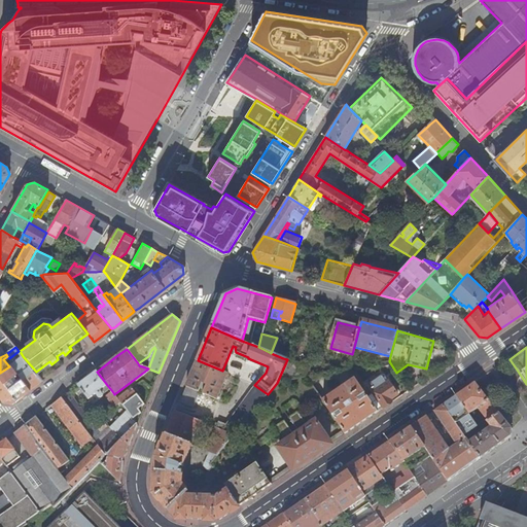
[(22,378),(30,389),(34,386),(42,380),(36,372),(23,356),(10,364),(10,365),(16,373),(22,378)]
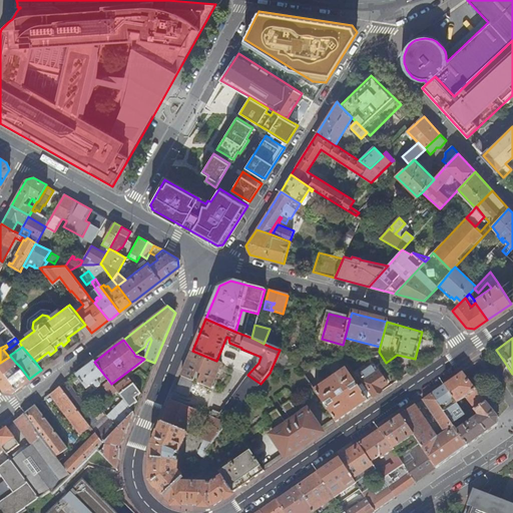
[(221,364),(216,361),(192,351),(175,392),(187,396),(194,379),(199,380),(197,383),(210,389),(221,364)]
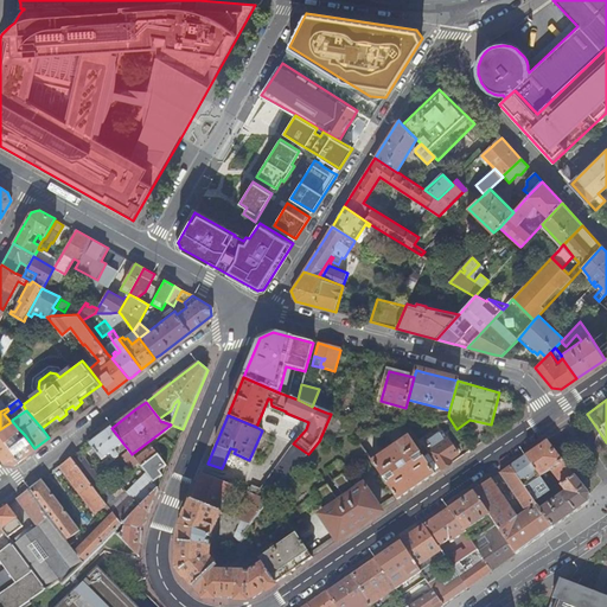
[(11,422),(0,429),(0,457),(5,462),(14,464),(29,453),(34,448),(25,435),(16,442),(11,436),(19,429),(12,421),(11,422)]
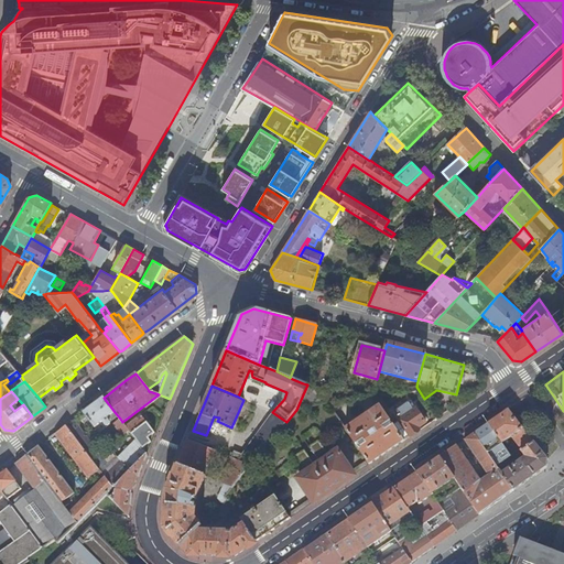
[(97,402),(84,412),(99,432),(101,430),(98,425),(102,422),(106,426),(107,426),(110,424),(110,422),(108,419),(115,412),(104,398),(97,402)]
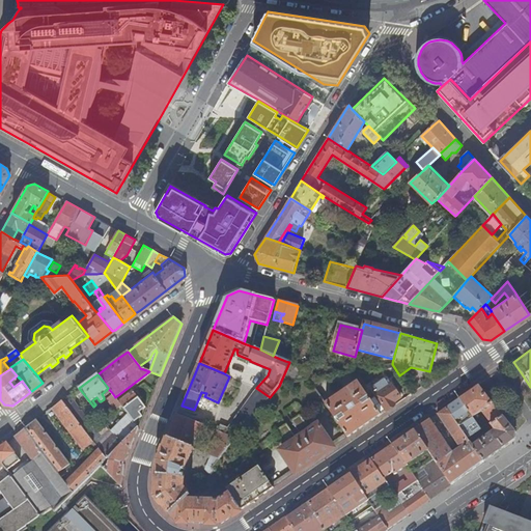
[(381,415),(395,406),(394,403),(400,398),(391,385),(389,387),(384,380),(371,389),(375,396),(370,400),(381,415)]
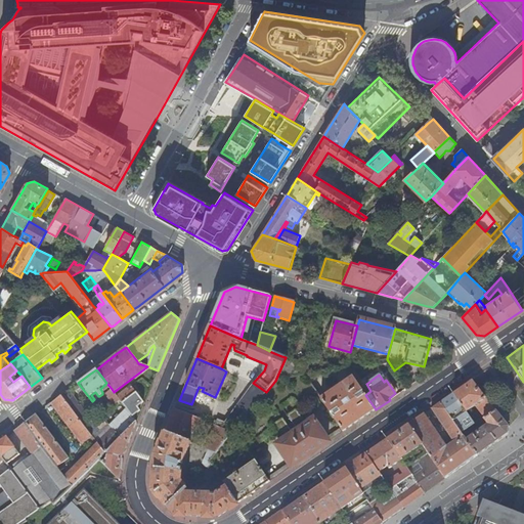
[(343,431),(376,409),(365,395),(358,400),(355,396),(362,391),(353,377),(321,398),(331,412),(339,408),(341,411),(334,417),(335,419),(341,427),(343,431)]
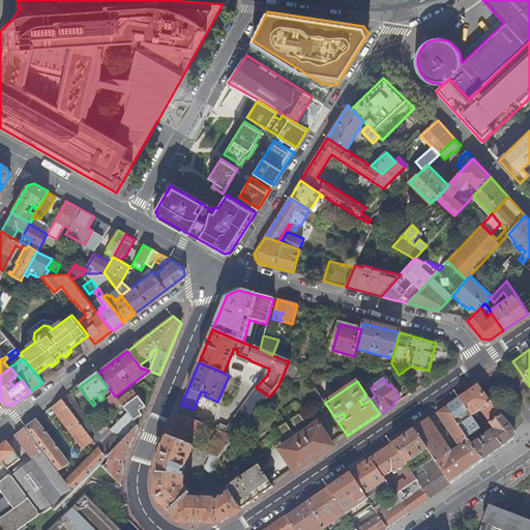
[(491,423),(502,415),(488,398),(477,385),(465,394),(459,399),(472,416),(481,410),(491,423)]
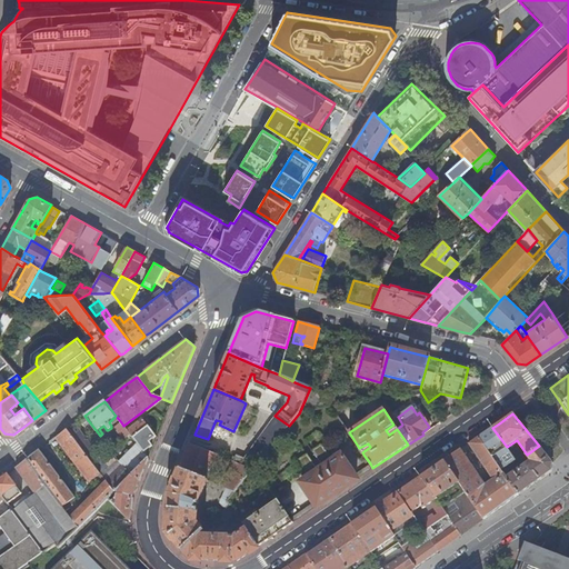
[(253,469),(255,467),(289,426),(275,416),(268,425),(243,457),(239,456),(238,458),(236,458),(235,461),(253,469)]
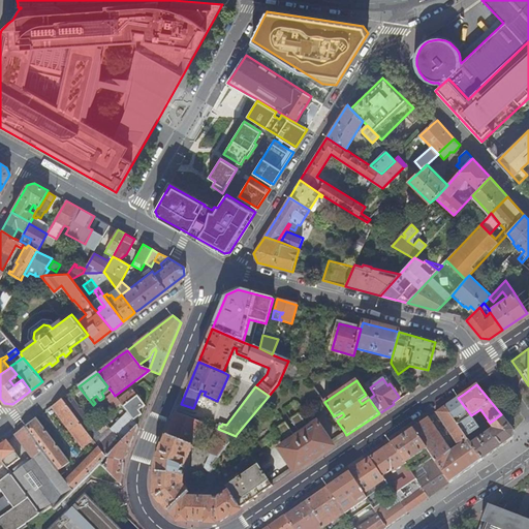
[(128,413),(134,421),(142,414),(139,411),(146,406),(133,390),(119,401),(123,406),(128,413)]
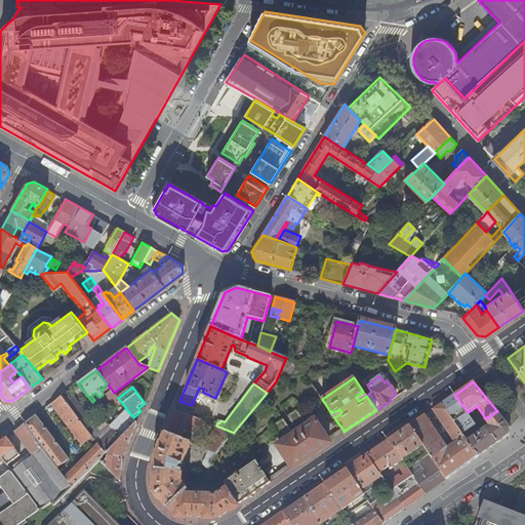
[(122,403),(118,398),(114,393),(112,390),(107,394),(107,398),(115,409),(122,403)]
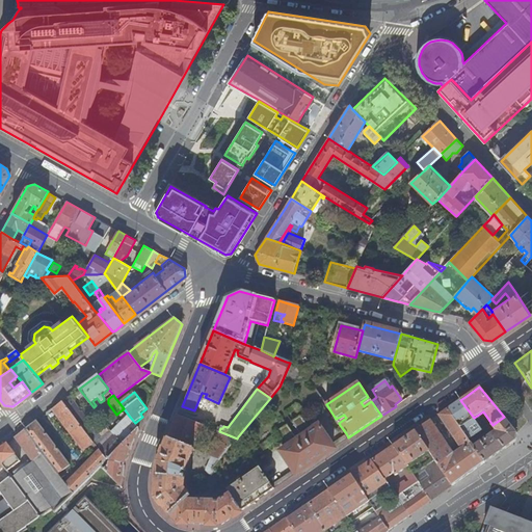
[(70,396),(62,402),(88,437),(96,431),(70,396)]
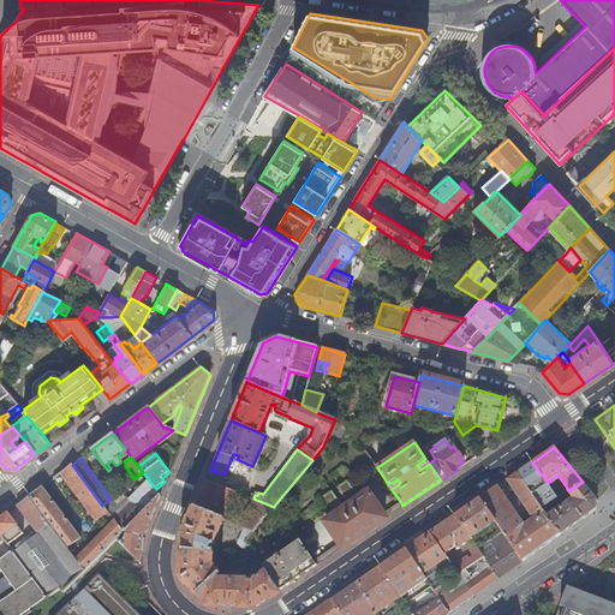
[(548,483),(532,463),(517,473),(526,488),(531,484),(536,491),(548,483)]
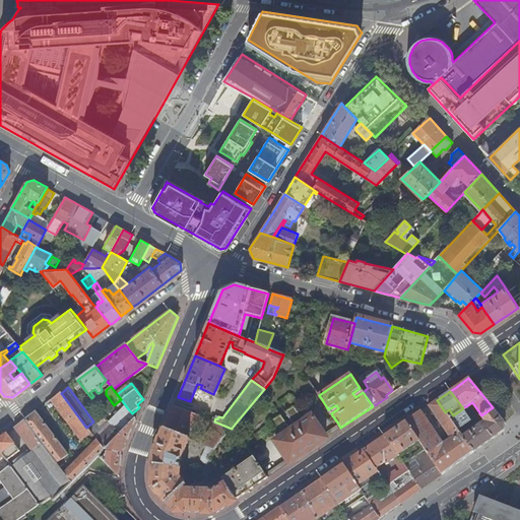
[(102,453),(105,450),(93,436),(90,432),(88,430),(86,428),(61,393),(49,401),(52,405),(53,404),(82,442),(88,437),(90,440),(91,439),(94,443),(67,470),(63,464),(62,464),(60,462),(68,455),(36,411),(23,420),(72,482),(99,456),(102,453)]
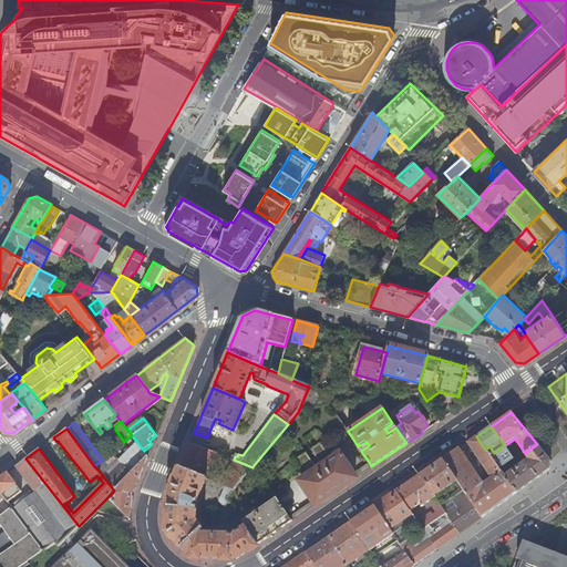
[(343,434),(323,447),(325,449),(326,447),(328,451),(330,449),(328,446),(334,442),(337,445),(339,443),(337,441),(342,436),(344,440),(347,439),(343,434)]
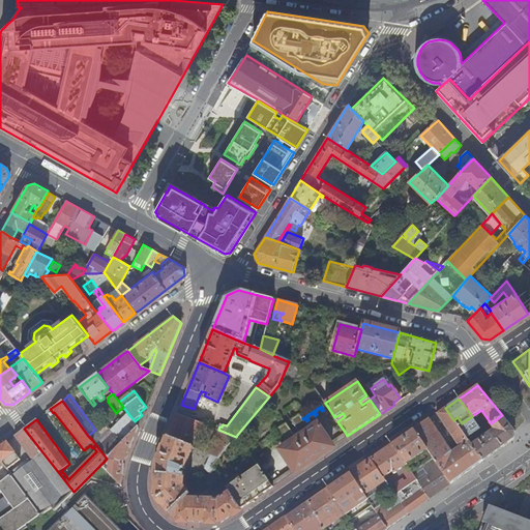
[(450,484),(482,462),(467,439),(453,420),(445,408),(436,414),(459,448),(457,449),(454,447),(452,449),(454,451),(451,453),(429,419),(413,430),(435,462),(450,484)]
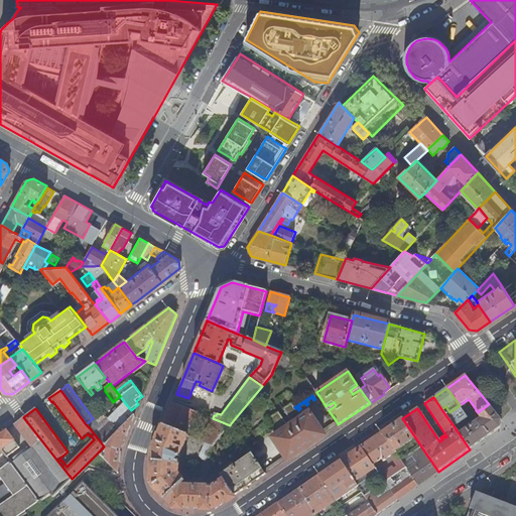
[(173,402),(170,410),(191,419),(194,420),(198,412),(173,402)]
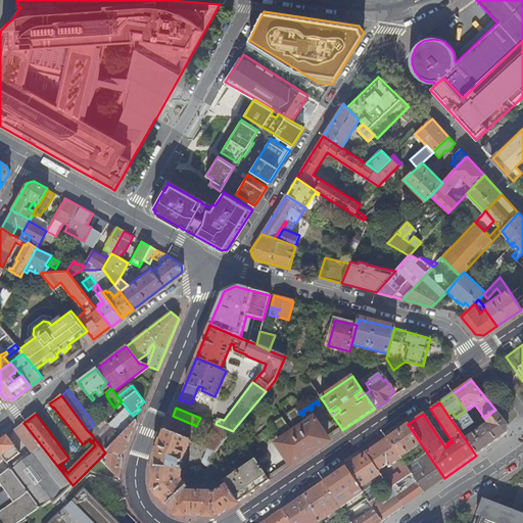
[(121,437),(137,421),(133,416),(127,409),(110,425),(121,437)]
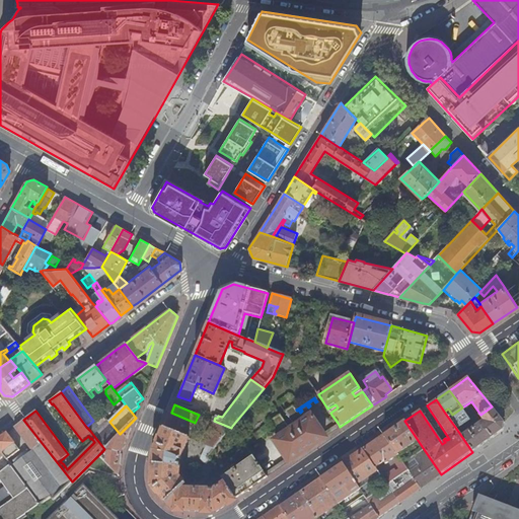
[(287,457),(289,461),(325,437),(322,433),(310,416),(303,421),(297,411),(296,410),(293,405),(285,412),(287,416),(283,419),(280,415),(271,421),(274,425),(275,426),(282,436),(275,440),(275,441),(287,457)]
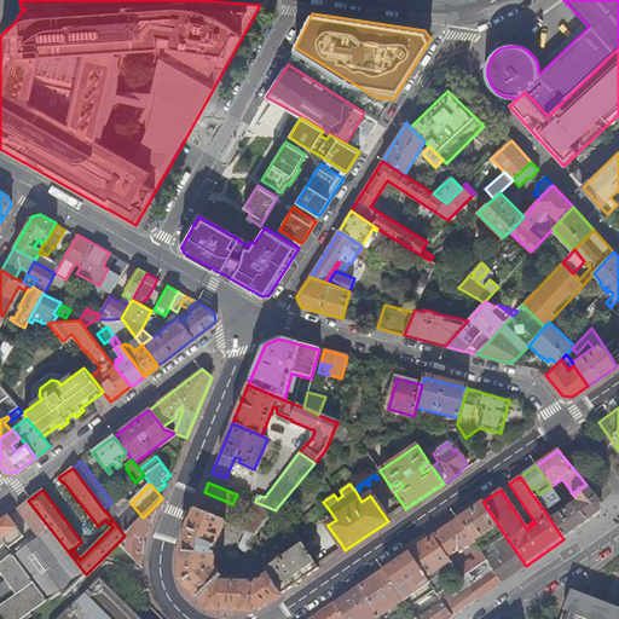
[(545,513),(563,539),(584,524),(600,514),(601,504),(586,485),(573,495),(561,502),(545,513)]
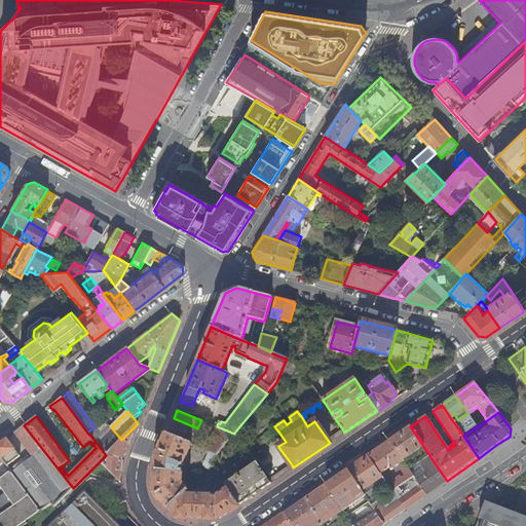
[(463,436),(477,426),(470,416),(460,422),(458,420),(454,414),(450,417),(463,436)]
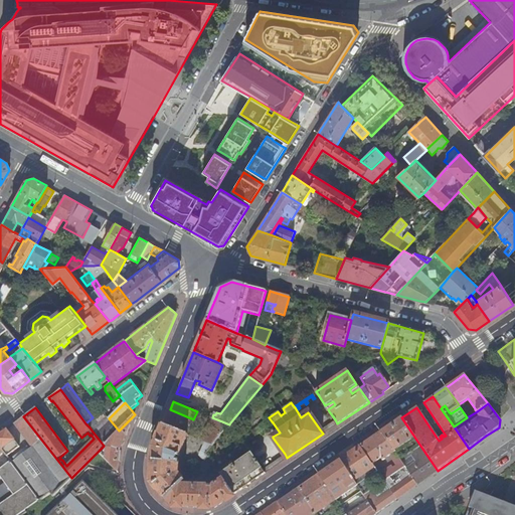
[(170,409),(163,425),(185,434),(191,418),(170,409)]
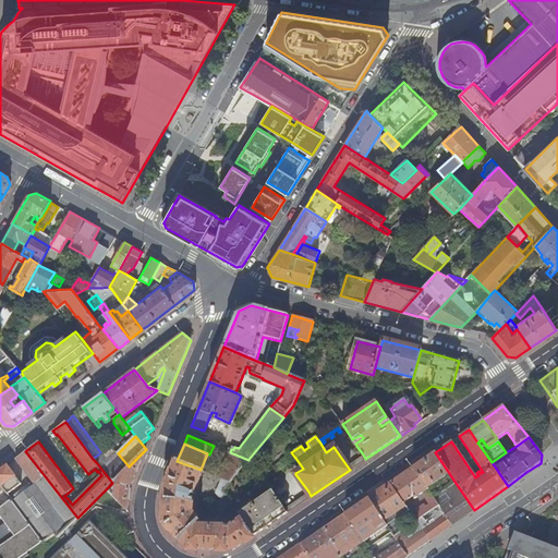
[(109,493),(128,512),(130,488),(133,481),(146,450),(146,449),(129,466),(113,482),(114,484),(113,488),(109,493)]
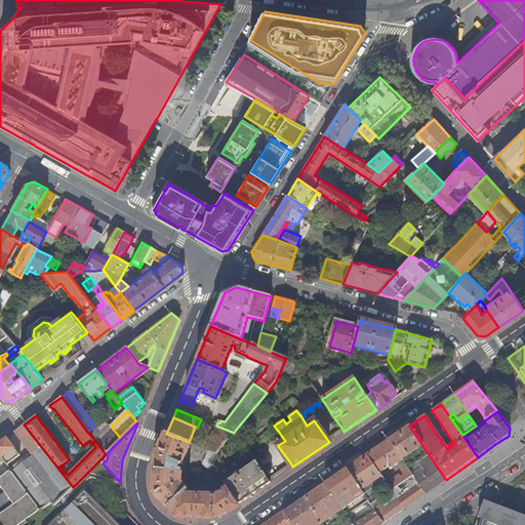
[(208,450),(216,454),(234,433),(216,426),(209,422),(207,428),(214,431),(205,449),(208,450)]
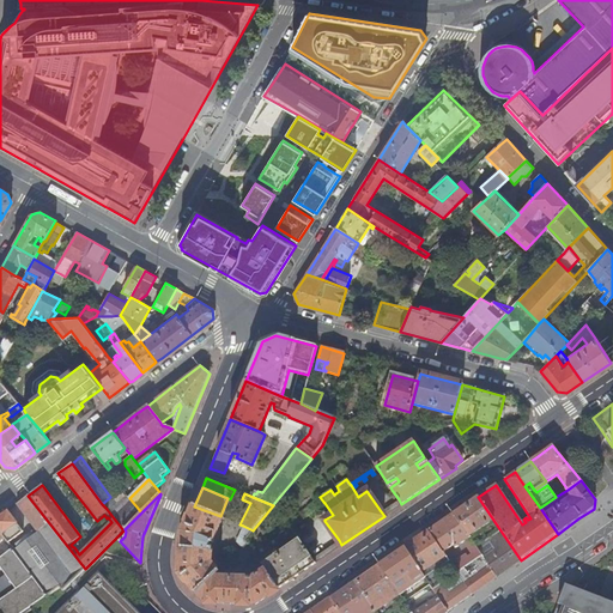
[(64,590),(85,569),(28,496),(17,504),(38,533),(14,551),(48,596),(60,588),(64,590)]
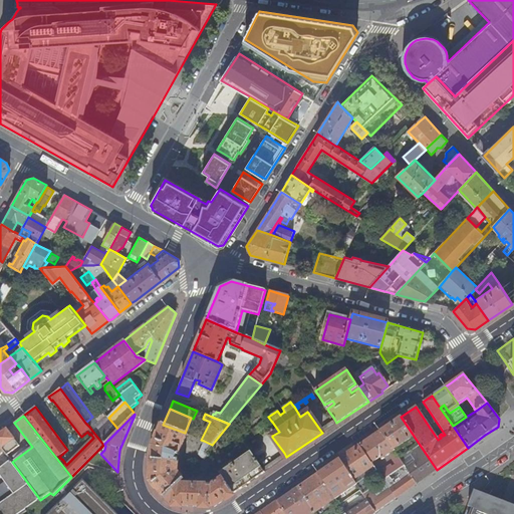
[(103,445),(104,444),(118,430),(108,418),(107,417),(92,431),(103,445)]
